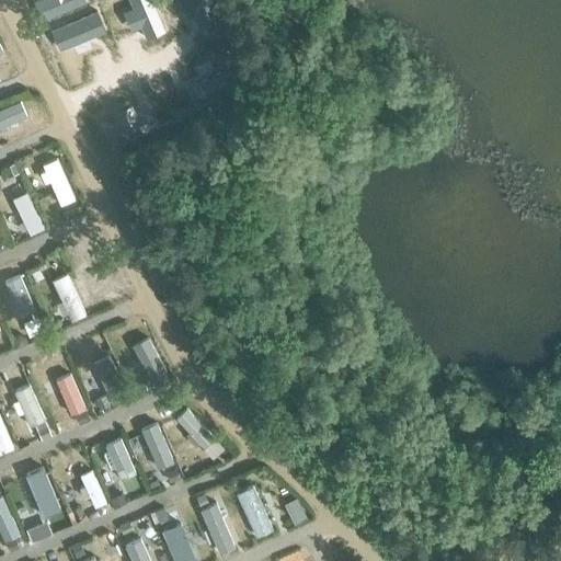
[(109,56),(87,0),(31,0),(60,75),(109,56)]
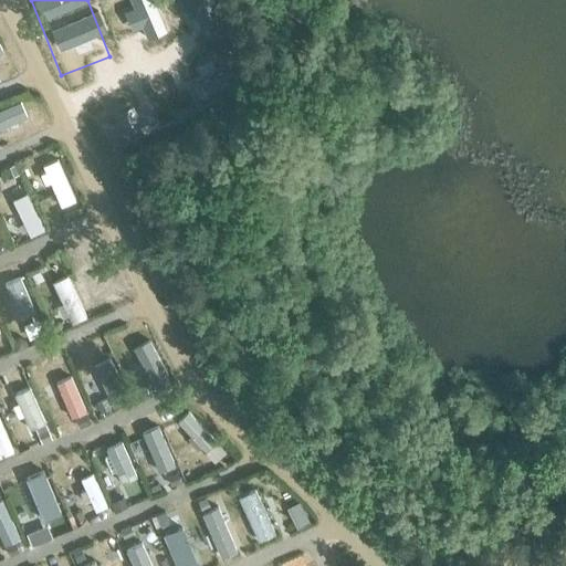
[(146,40),(161,76),(174,72),(158,35),(146,40)]
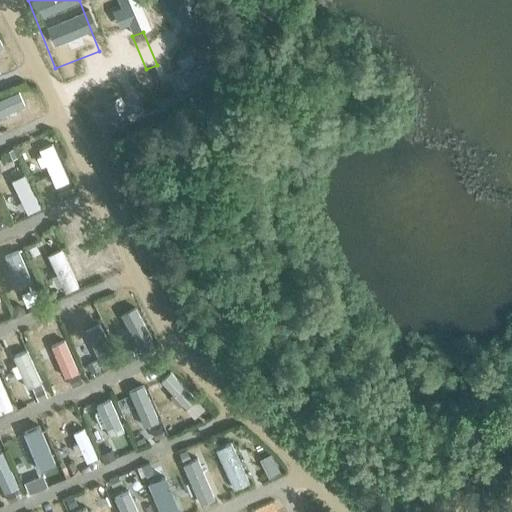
[(219,66),(187,80),(192,90),(224,76),(219,66)]
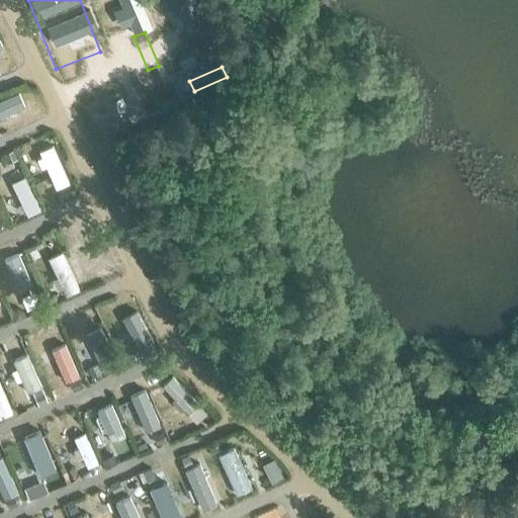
[(154,82),(121,96),(126,107),(159,93),(154,82)]
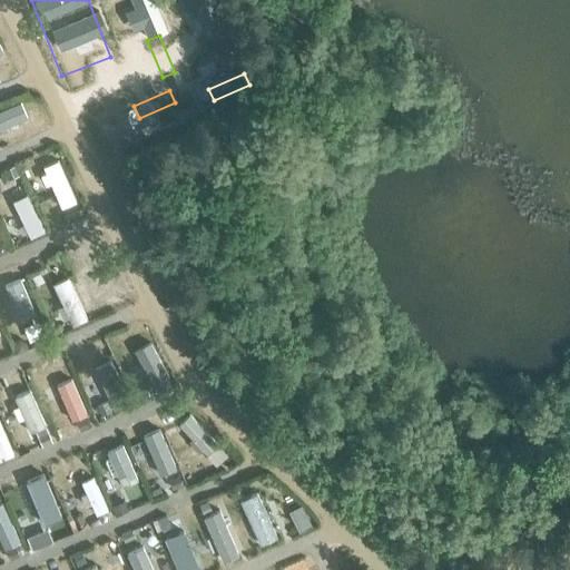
[(43,166),(61,207),(76,200),(58,159),(43,166)]
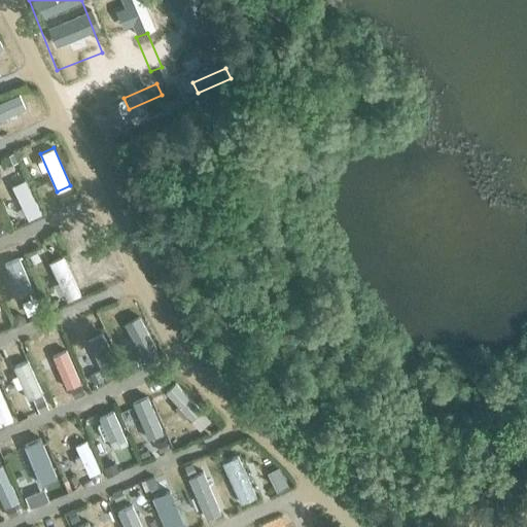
[(11,186),(28,219),(41,213),(25,179),(11,186)]
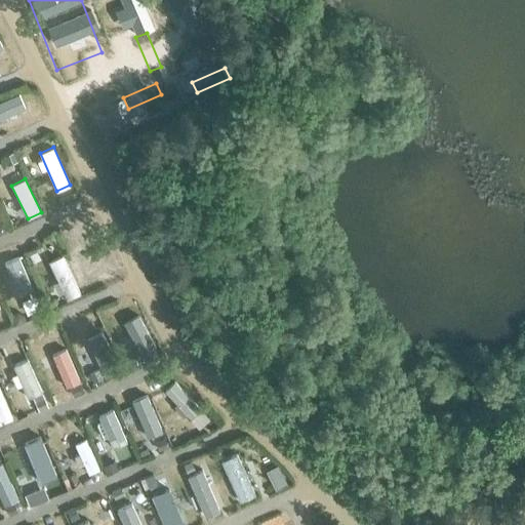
[(84,246),(102,283),(116,277),(97,239),(84,246)]
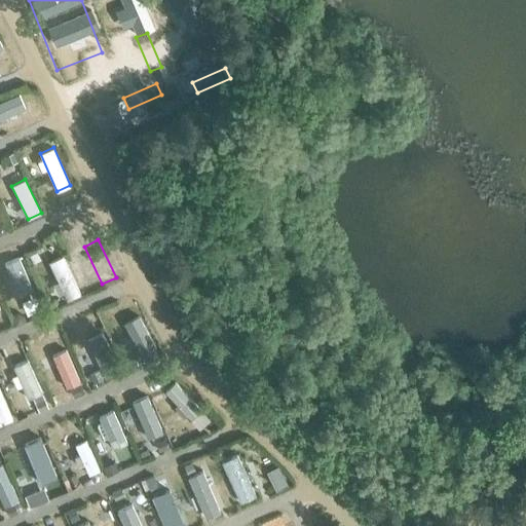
[(49,262),(67,300),(80,293),(63,256),(49,262)]
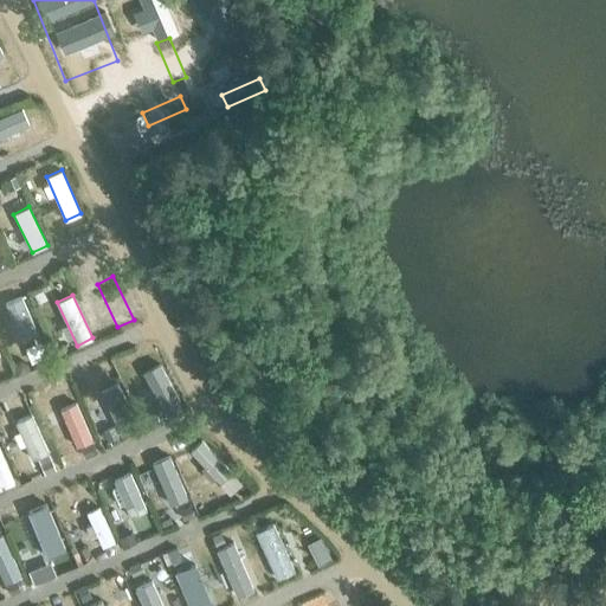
[(6,303),(21,341),(38,334),(21,297),(6,303)]
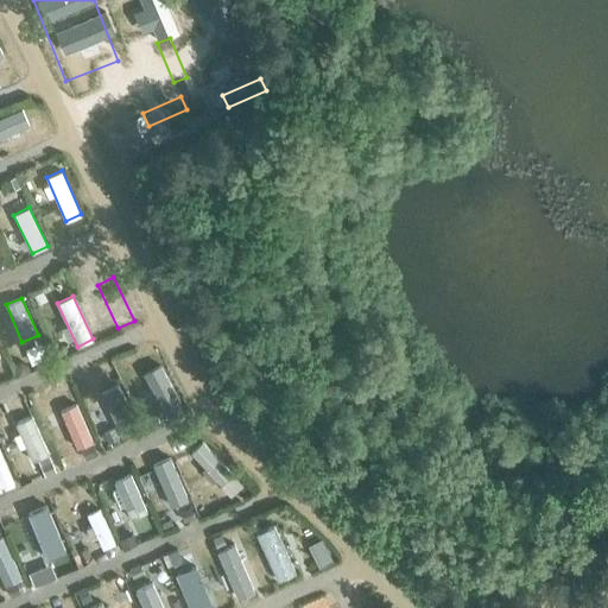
[(149,374),(170,418),(183,412),(160,368),(149,374)]
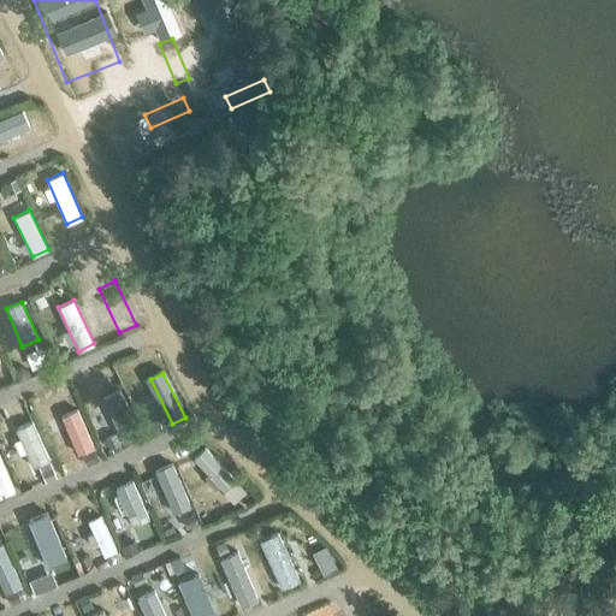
[(52,392),(70,428),(82,422),(65,386),(52,392)]
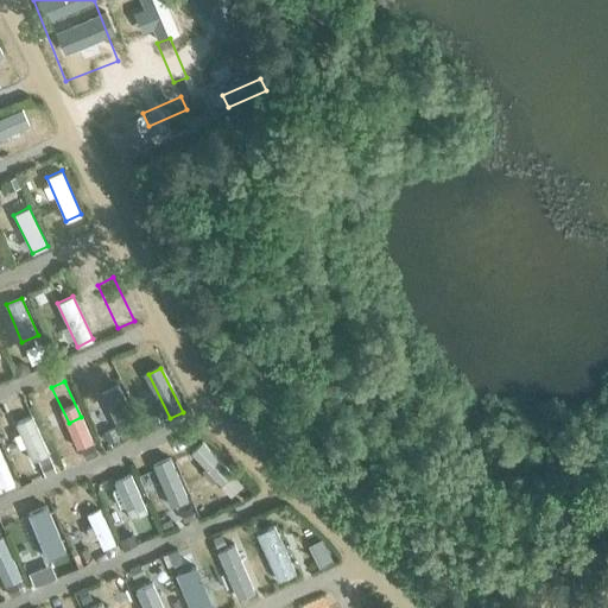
[(105,391),(126,436),(139,430),(118,385),(105,391)]
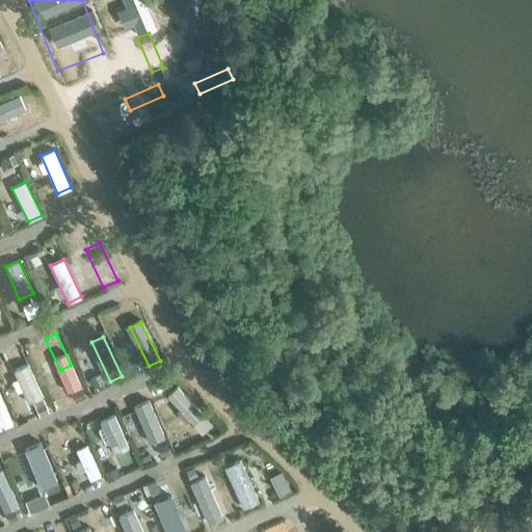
[(11,393),(22,423),(33,419),(31,413),(34,411),(32,405),(29,405),(23,389),(11,393)]
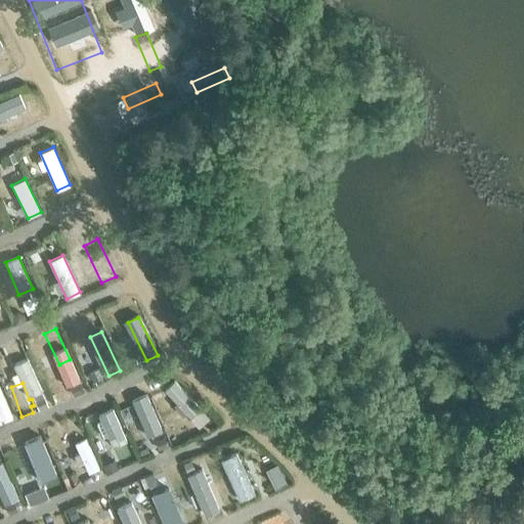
[(12,418),(0,389),(0,421),(1,422),(12,418)]
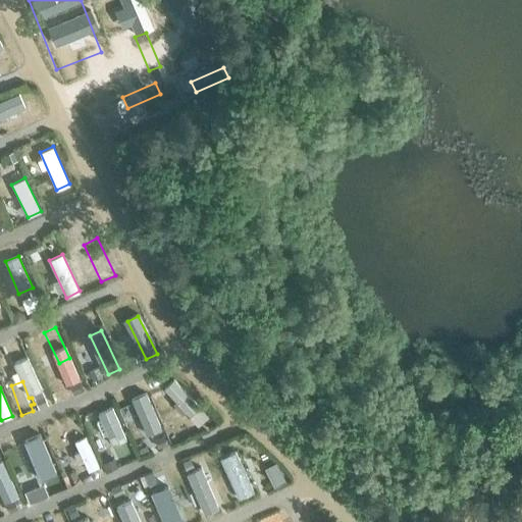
[(143,415),(132,388),(120,394),(121,396),(117,398),(119,403),(124,401),(133,419),(143,415)]
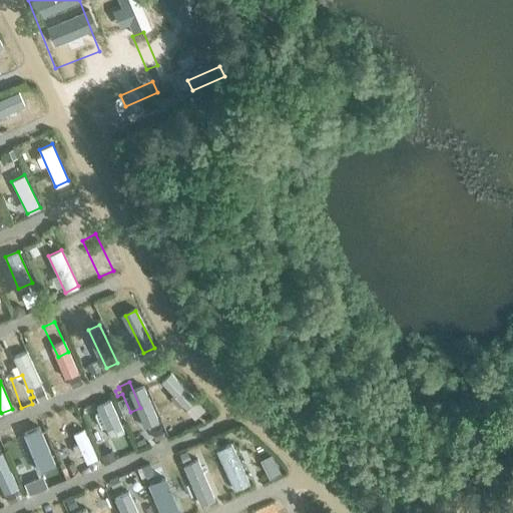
[(210,414),(184,391),(176,401),(180,405),(178,408),(183,412),(186,409),(202,423),(210,414)]
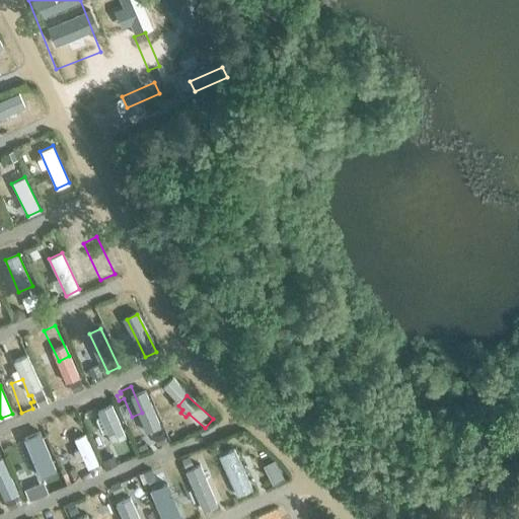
[(38,446),(43,457),(72,444),(68,434),(58,438),(56,433),(49,436),(51,441),(38,446)]
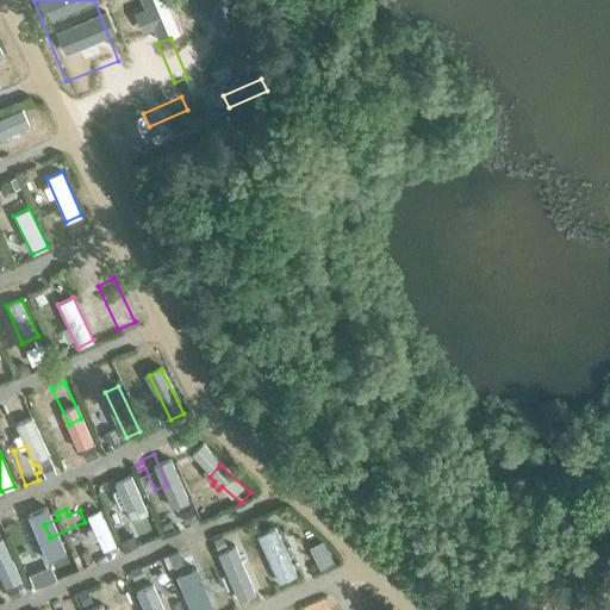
[(113,520),(126,553),(139,547),(132,530),(137,529),(134,517),(128,520),(125,515),(113,520)]
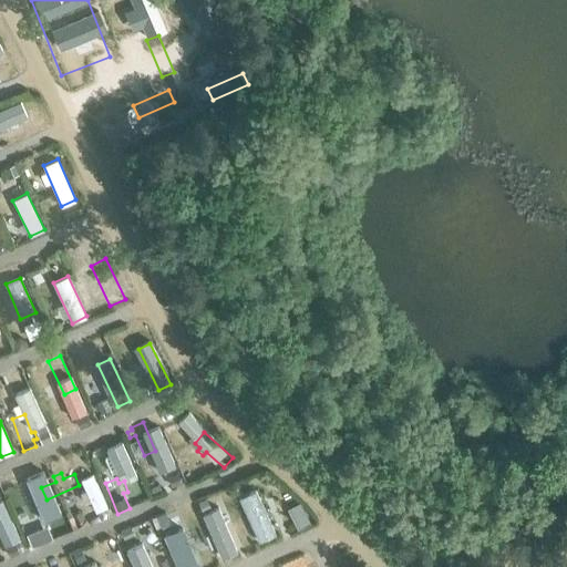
[(22,521),(34,547),(45,543),(40,529),(45,527),(41,518),(37,521),(34,515),(22,521)]
